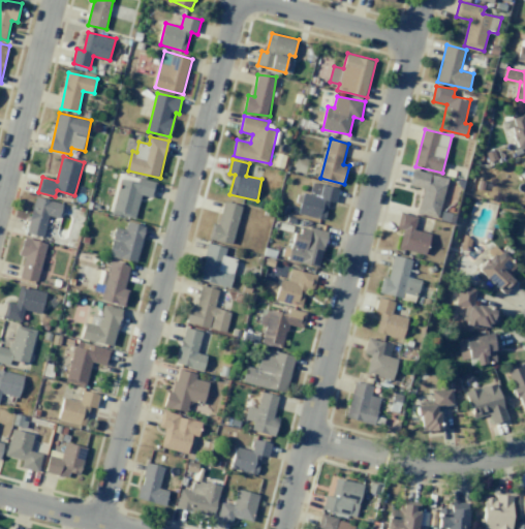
[(450,178),(414,169),(411,185),(425,188),(419,213),(439,218),(450,178)]
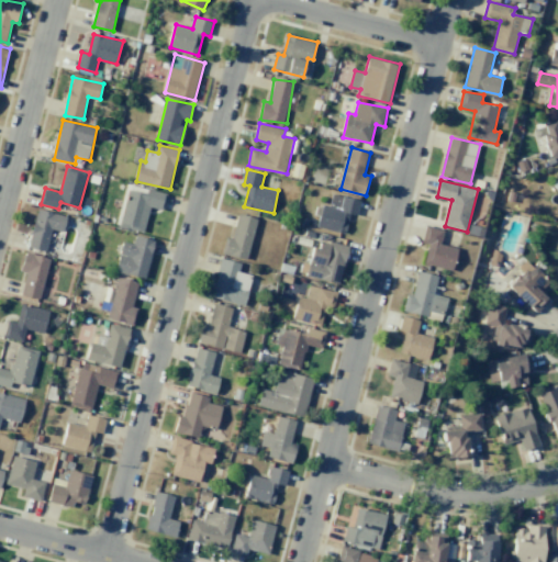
[(121,227),(145,232),(151,206),(163,210),(167,192),(147,189),(147,192),(129,189),(121,227)]
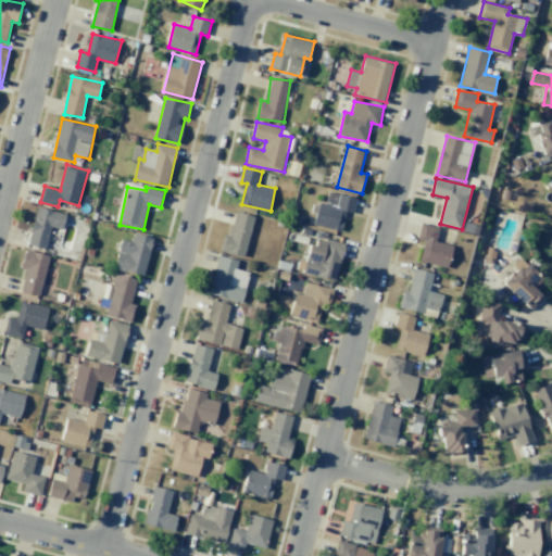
[(320,202),(316,226),(345,229),(347,212),(355,213),(358,197),(329,192),(328,203),(320,202)]
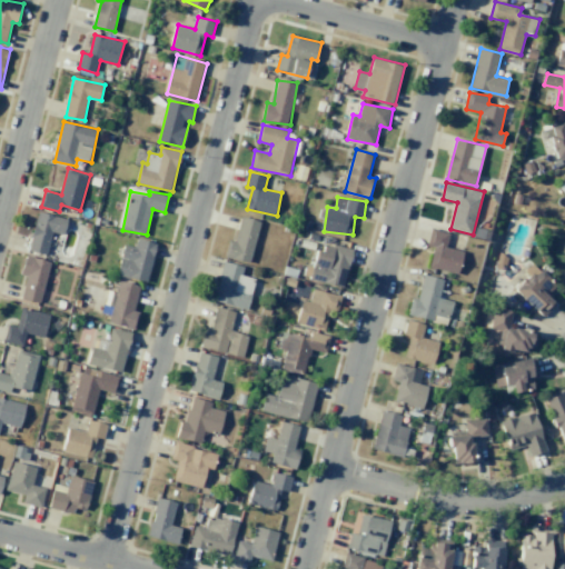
[(69,219),(40,211),(29,250),(49,255),(55,232),(65,235),(69,219)]
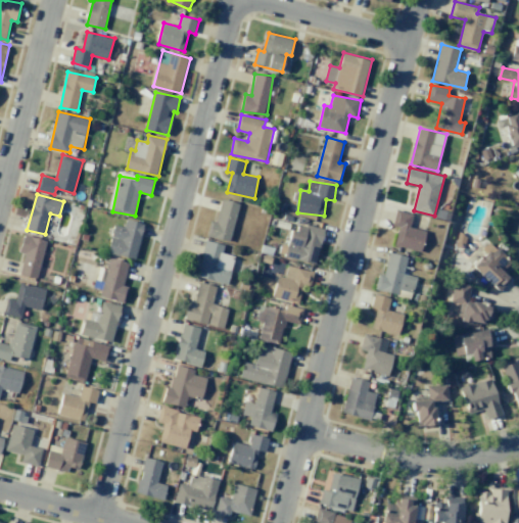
[(239,202),(222,199),(218,222),(210,221),(207,236),(232,241),(239,202)]
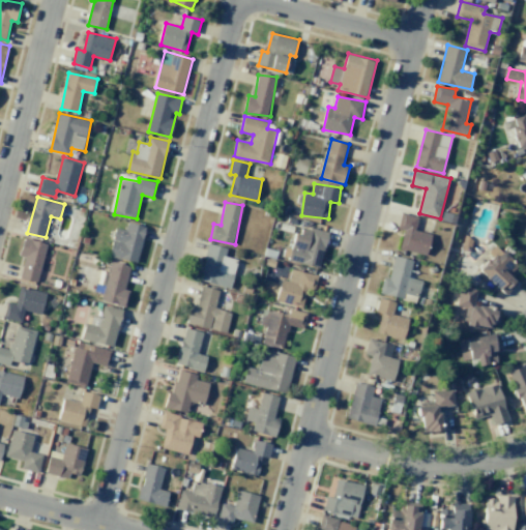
[(420,217),(403,213),(399,229),(405,231),(401,248),(428,256),(433,234),(417,230),(420,217)]
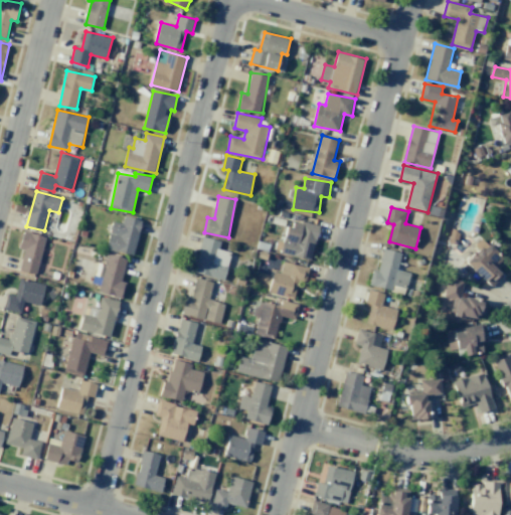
[(114,221),(108,249),(135,255),(143,220),(125,216),(124,223),(114,221)]
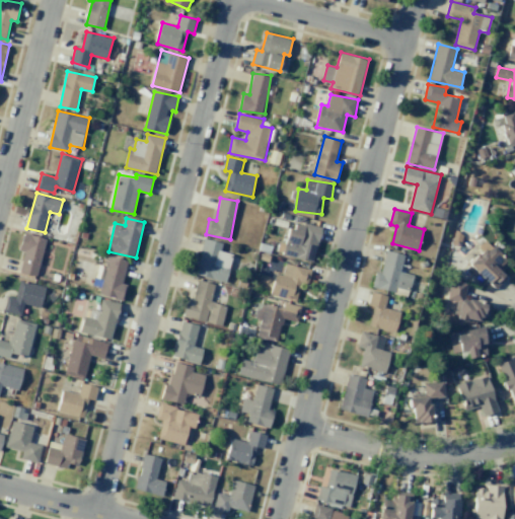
[(322,227),(293,221),(288,244),(281,242),(279,253),(314,263),(322,227)]
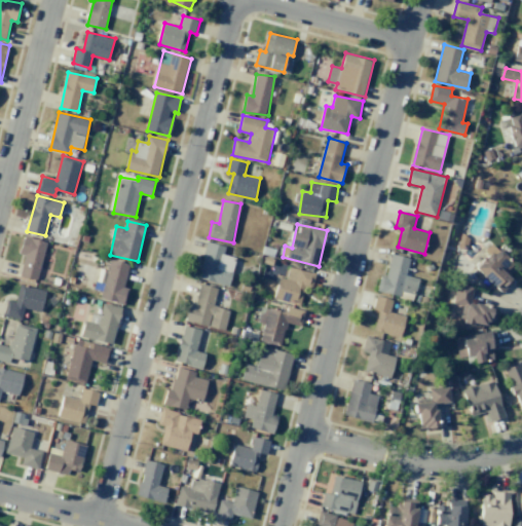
[(38,280),(49,242),(25,235),(20,254),(26,255),(21,275),(38,280)]
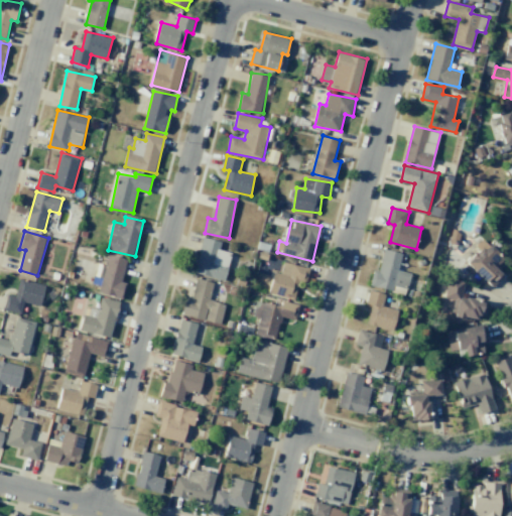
[(227,280),(232,252),(221,250),(223,241),(203,237),(196,273),(227,280)]
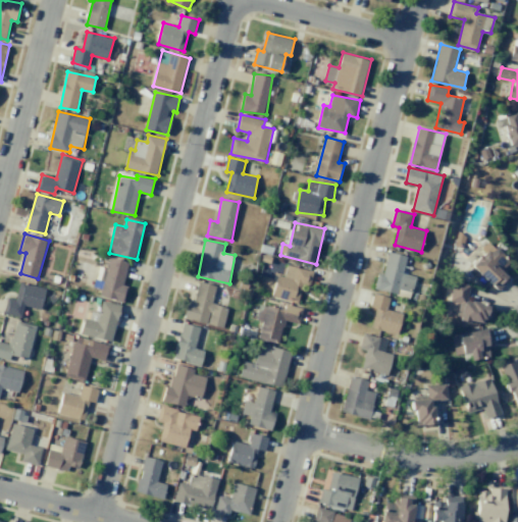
[(511,262),(490,241),(482,249),(486,253),(474,264),(499,291),(511,279),(503,270),(511,262)]
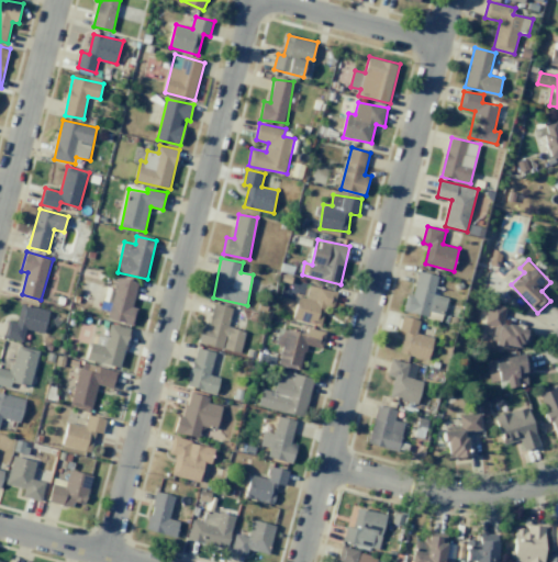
[(449,298),(435,294),(439,276),(420,271),(414,295),(409,294),(404,311),(430,317),(431,316),(444,318),(449,298)]
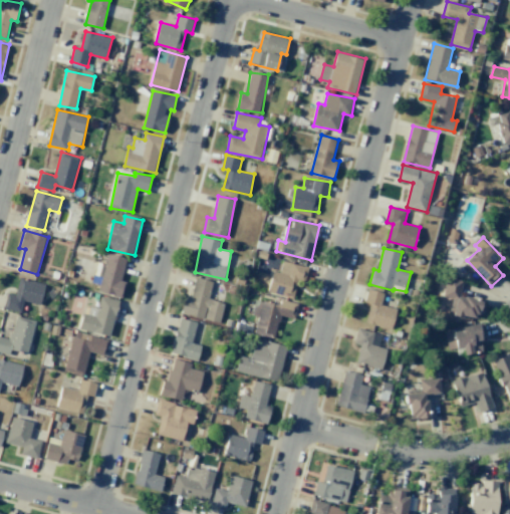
[(122,280),(128,258),(108,253),(99,291),(123,297),(128,281),(122,280)]
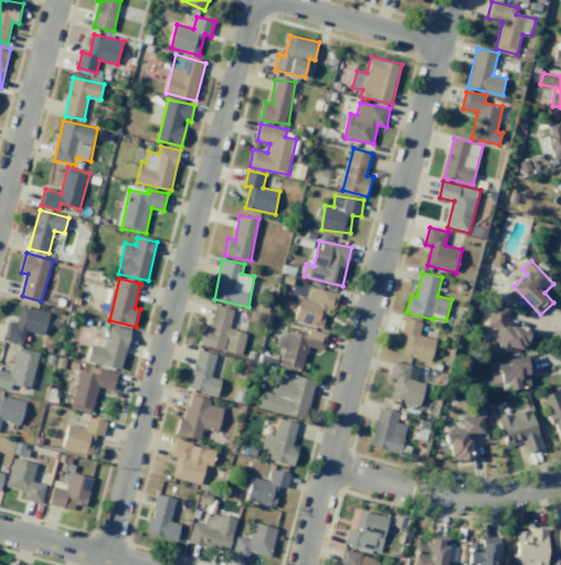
[(300,298),(296,322),(325,327),(328,308),(338,309),(340,292),(311,288),(309,299),(300,298)]
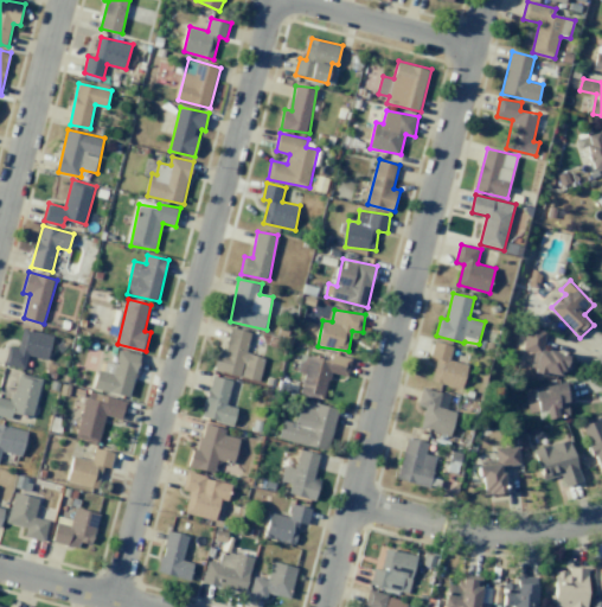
[(253,332),(229,327),(219,372),(262,382),(267,358),(248,353),(253,332)]
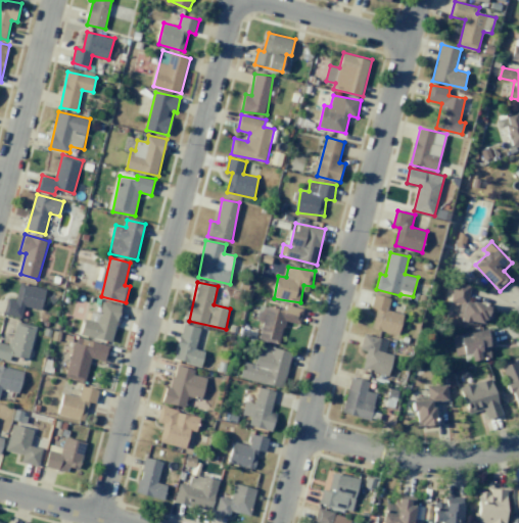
[(47,289),(20,283),(16,300),(8,298),(4,315),(22,319),(26,306),(42,311),(47,289)]
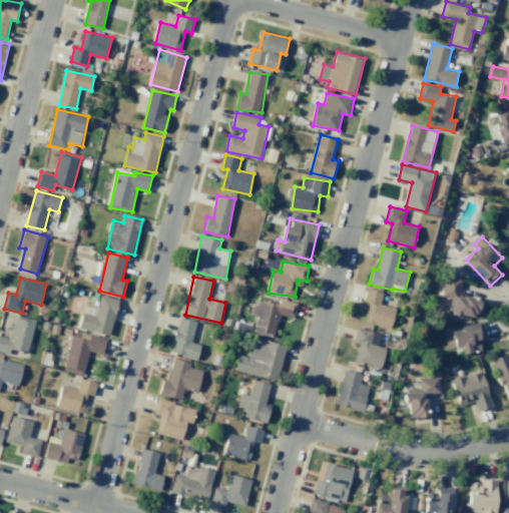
[(482,299),(461,296),(464,280),(448,278),(445,297),(455,298),(452,314),(479,319),(482,299)]
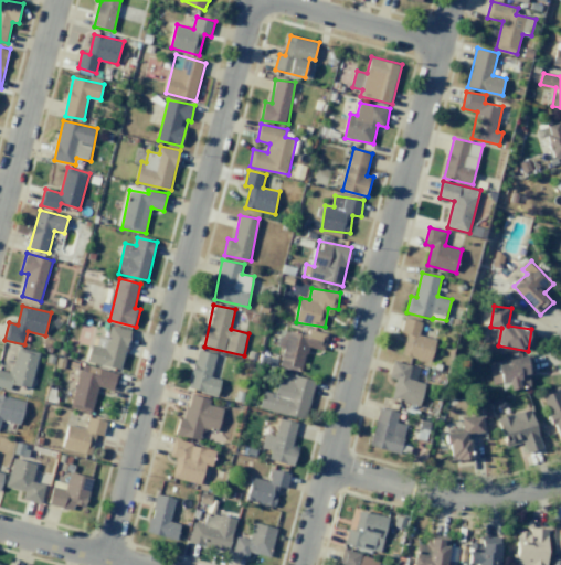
[(432,362),(437,339),(421,334),(424,321),(406,317),(402,332),(409,334),(403,354),(432,362)]
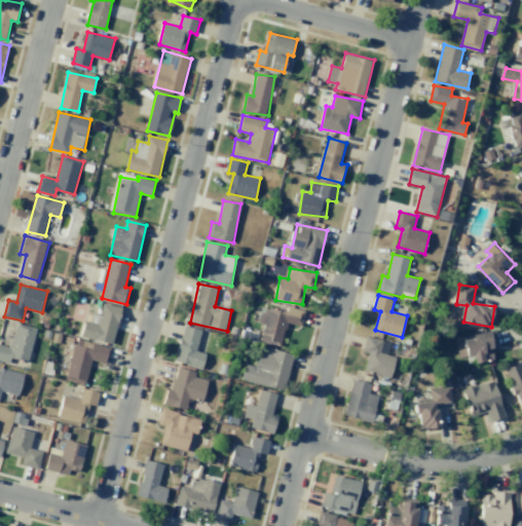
[(123,307),(105,302),(101,315),(94,313),(91,322),(86,321),(82,336),(113,344),(123,307)]
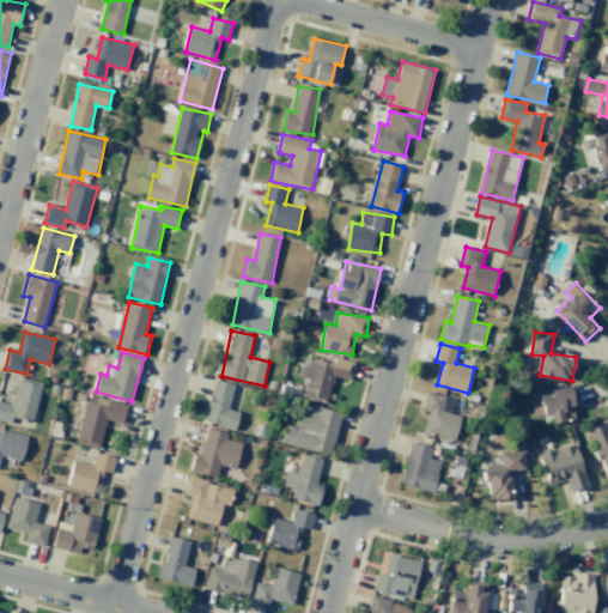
[(357,362),(335,357),(334,364),(306,357),(302,376),(309,377),(304,395),(329,401),(335,376),(352,381),(357,362)]
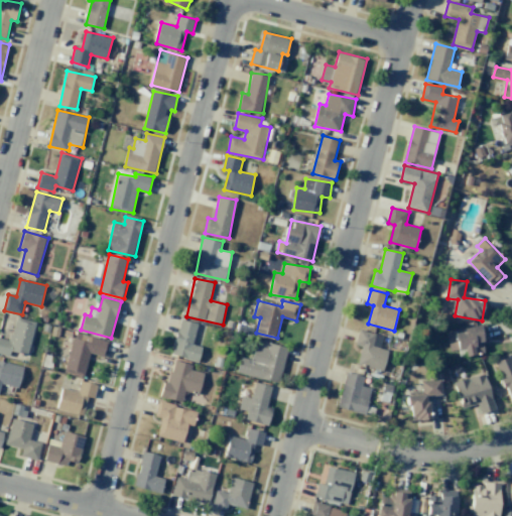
[(37,321),(16,317),(11,340),(0,337),(0,353),(10,356),(11,350),(29,355),(37,321)]
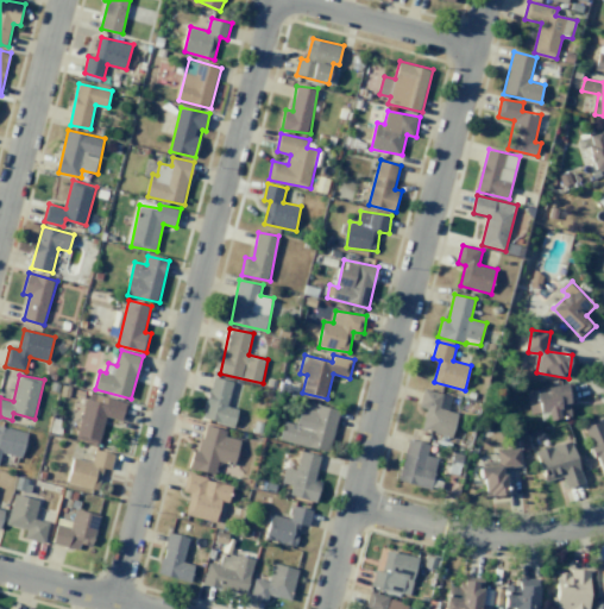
[(237,426),(239,408),(231,407),(234,381),(212,377),(206,421),(237,426)]
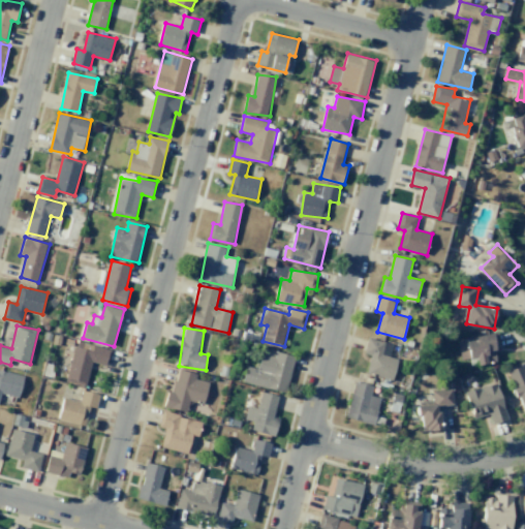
[(479,358),(480,365),(498,362),(496,349),(502,348),(500,333),(459,339),(463,360),(479,358)]
